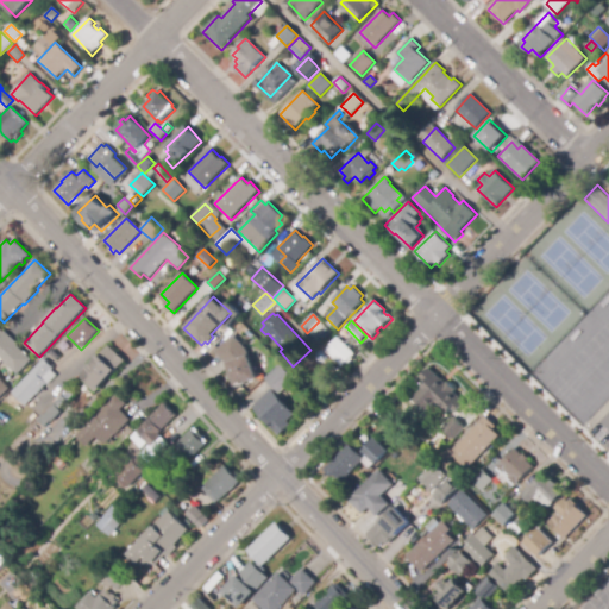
[(322,343),(316,337),(326,327),(332,333),(322,343)]
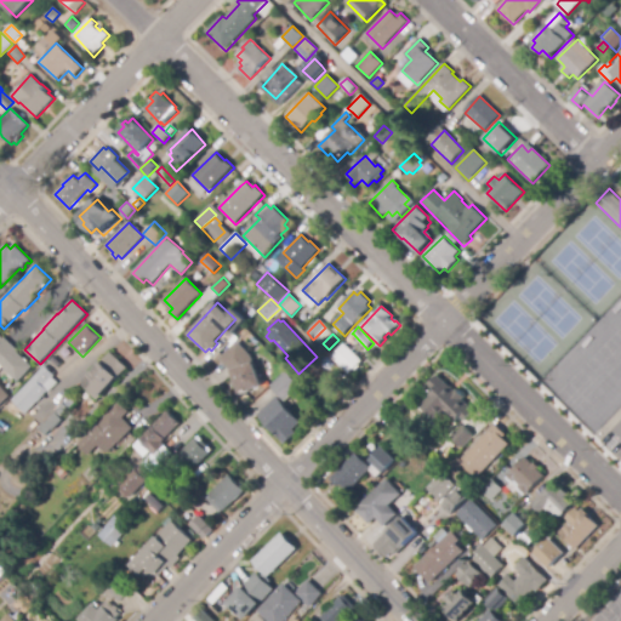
[(18,382),(0,364),(0,336),(3,339),(4,337),(18,352),(17,353),(32,368),(18,382)]
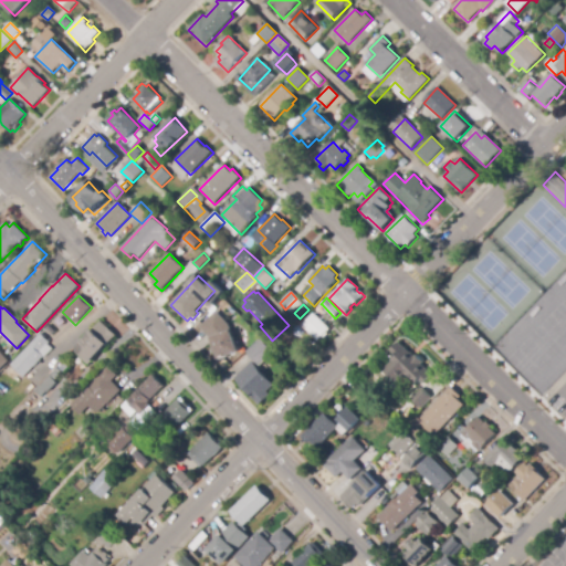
[(220,359),(215,338),(212,339),(200,327),(218,312),(229,324),(231,332),(233,331),(240,353),(220,359)]
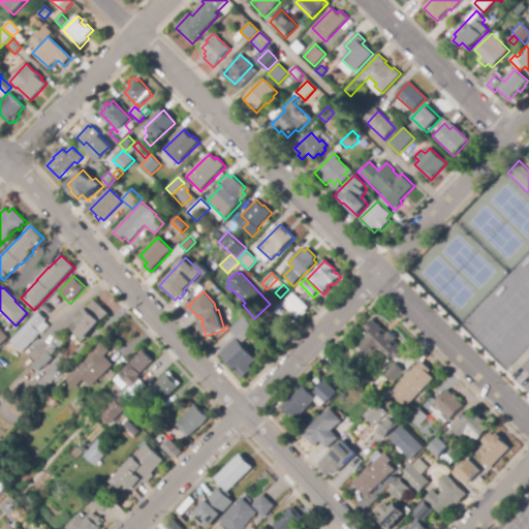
[(301,315),(298,319),(283,305),(294,293),(301,300),(301,299),(307,292),(314,301),(308,307),(309,308),(306,311),(307,313),(303,317),(301,315)]
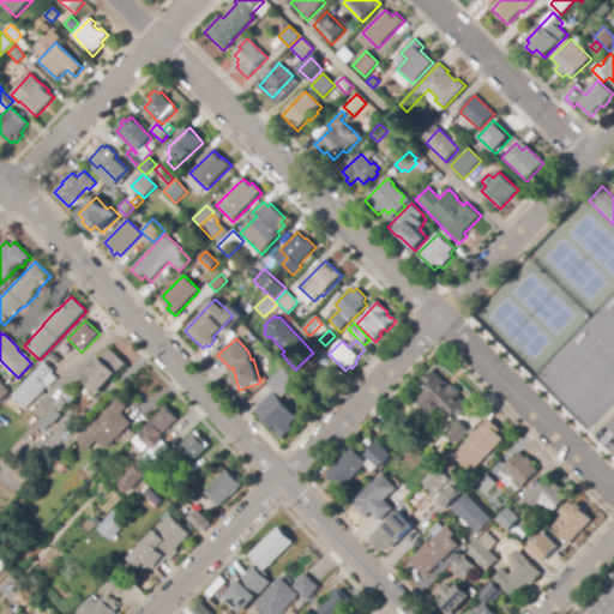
[(50,363),(46,359),(56,347),(61,351),(50,363)]
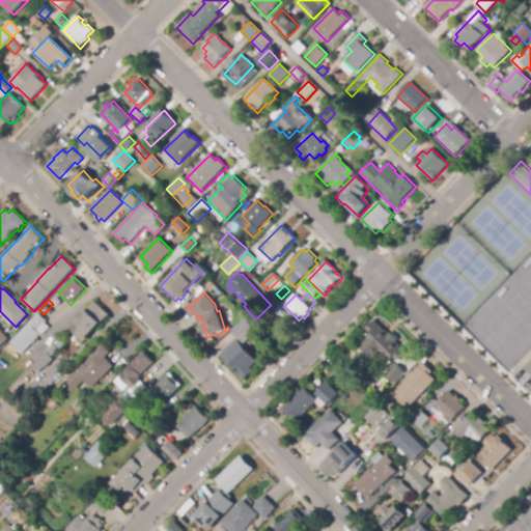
[(82,343),(70,331),(88,311),(86,310),(95,301),(110,315),(82,343)]
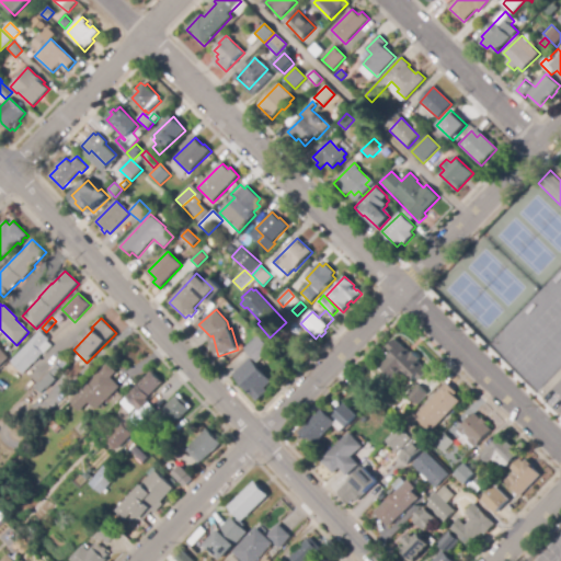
[(23,375),(11,362),(41,331),(49,339),(47,341),(53,346),(44,355),(43,354),(23,375)]
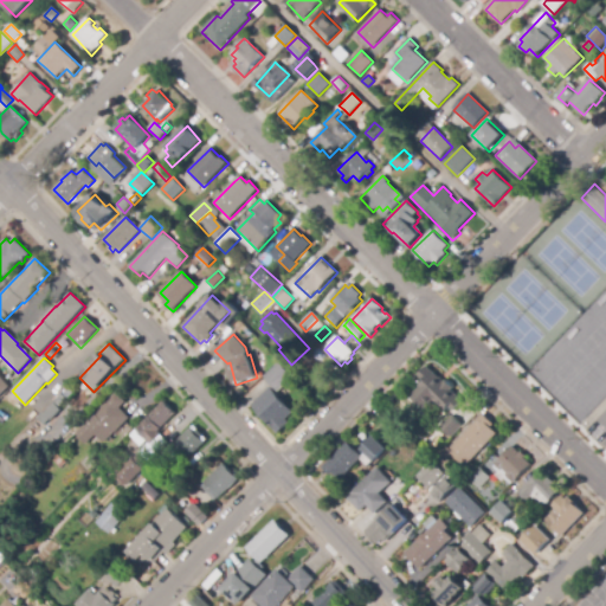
[(279,393),(264,376),(279,362),(295,379),(279,393)]
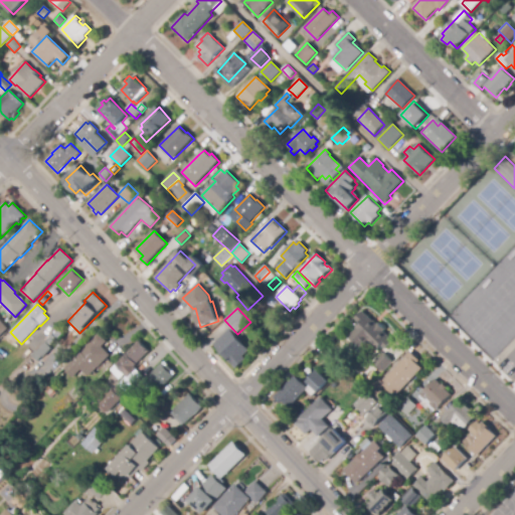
[(378,350),(369,341),(362,349),(350,337),(357,329),(356,328),(360,324),(356,320),(364,312),(373,321),(374,320),(378,325),(380,324),(386,329),(384,332),(394,342),(386,349),(382,346),(378,350)]
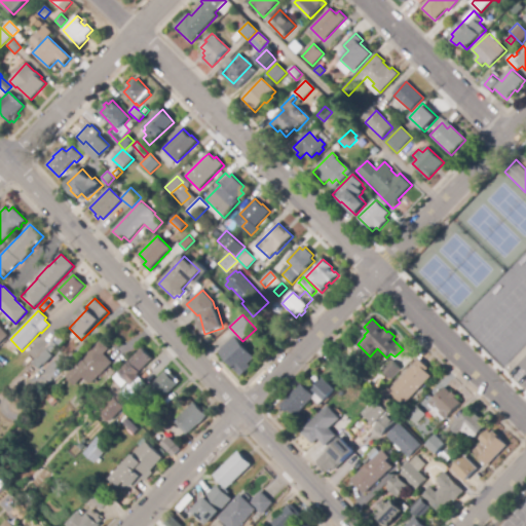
[(0,344),(0,326),(9,336),(0,344)]
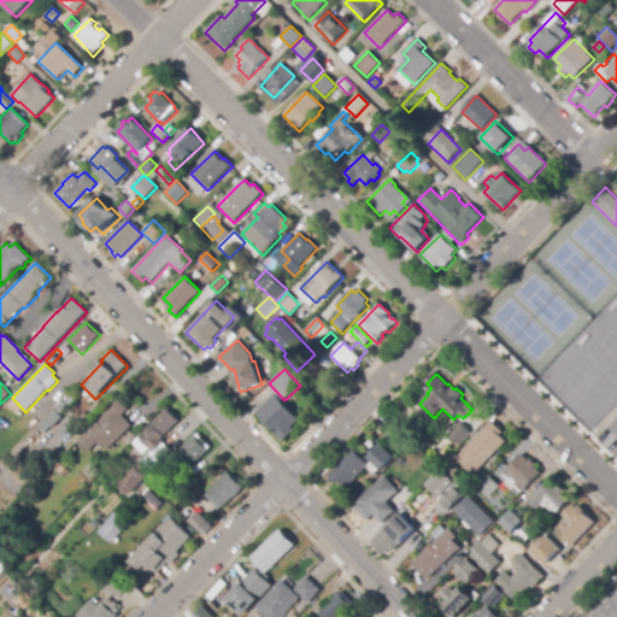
[(285,442),(257,412),(277,394),(300,419),(292,427),(295,432),(285,442)]
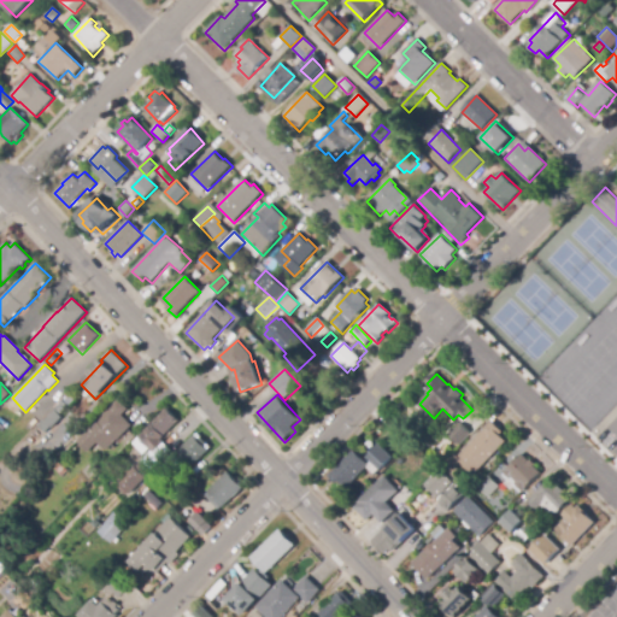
[(88,452),(78,444),(98,424),(95,422),(118,399),(129,410),(122,416),(133,425),(115,444),(110,439),(103,446),(98,442),(88,452)]
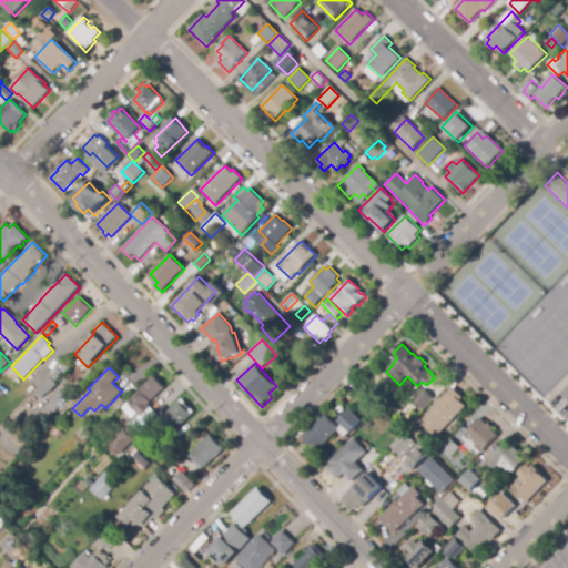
[(57,382),(50,375),(57,368),(63,374),(57,382)]
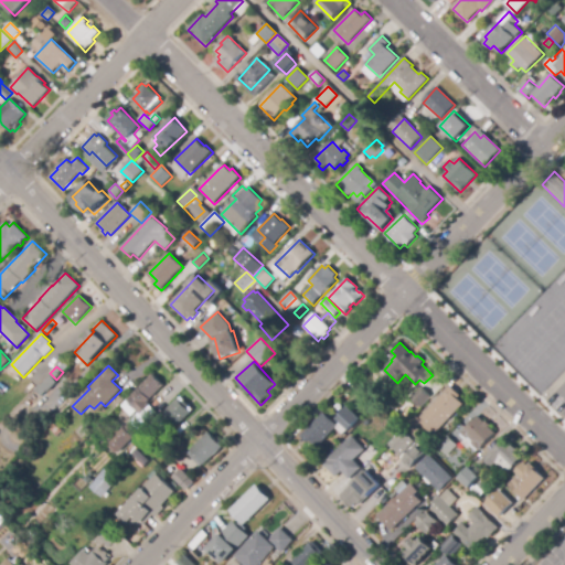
[(141,415),(127,401),(138,390),(138,388),(152,373),(164,385),(149,402),(151,405),(141,415)]
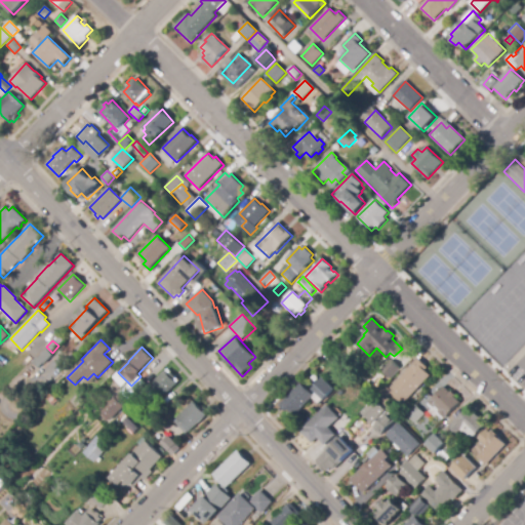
[(45,365),(39,360),(46,350),(53,355),(45,365)]
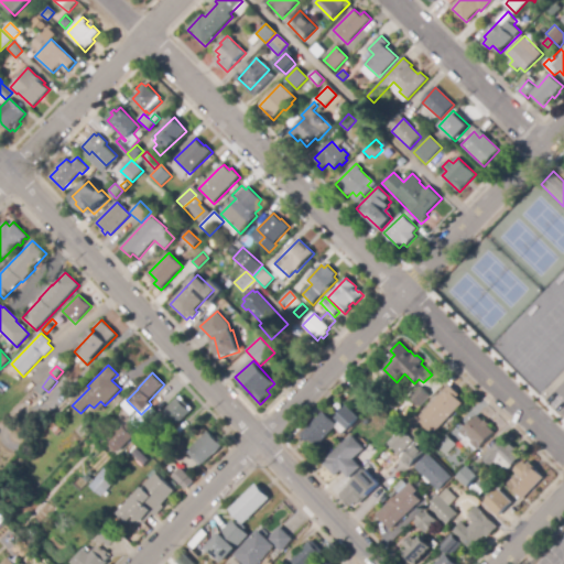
[(433,435),(420,423),(423,420),(420,416),(451,384),(461,396),(458,399),(464,404),(433,435)]
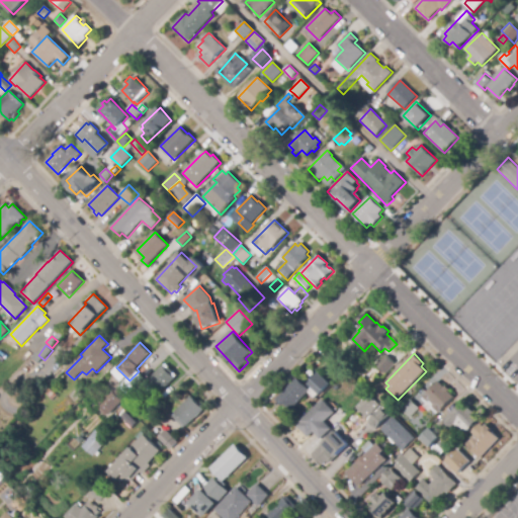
[(38,363),(33,358),(36,354),(41,360),(38,363)]
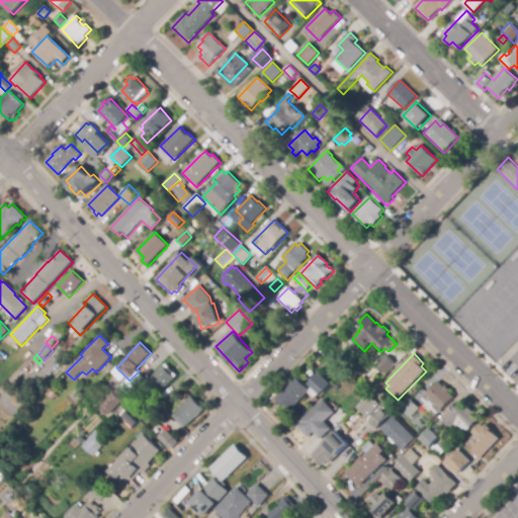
[(386,373),(377,364),(387,355),(396,365),(386,373)]
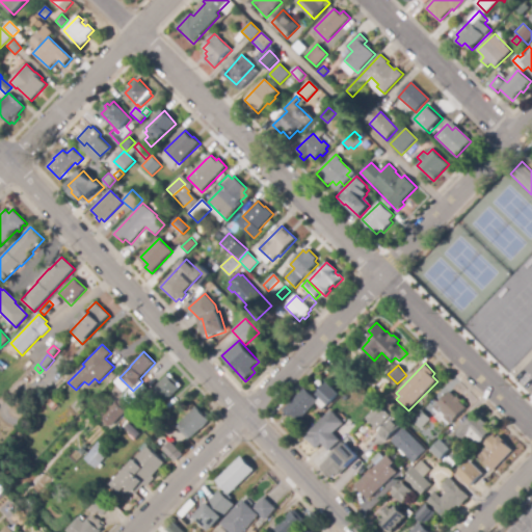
[(348,384),(338,375),(344,370),(353,379),(348,384)]
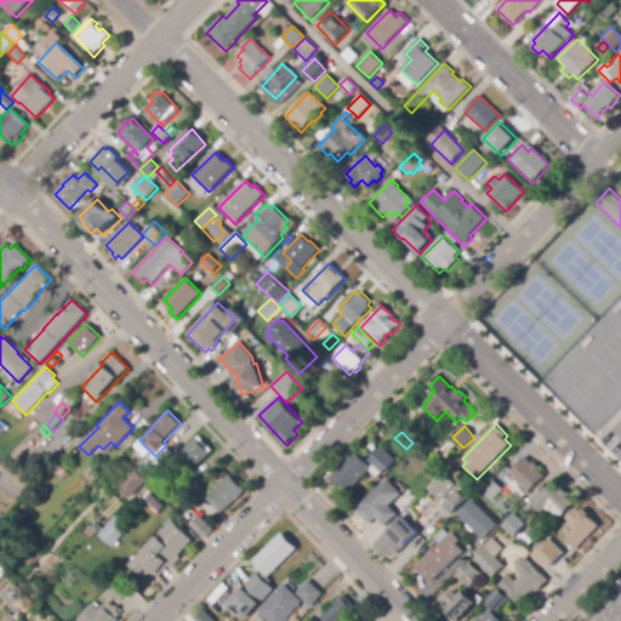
[(189,473),(182,465),(184,462),(178,456),(195,438),(197,439),(199,437),(212,450),(210,453),(211,454),(193,472),(192,471),(189,473)]
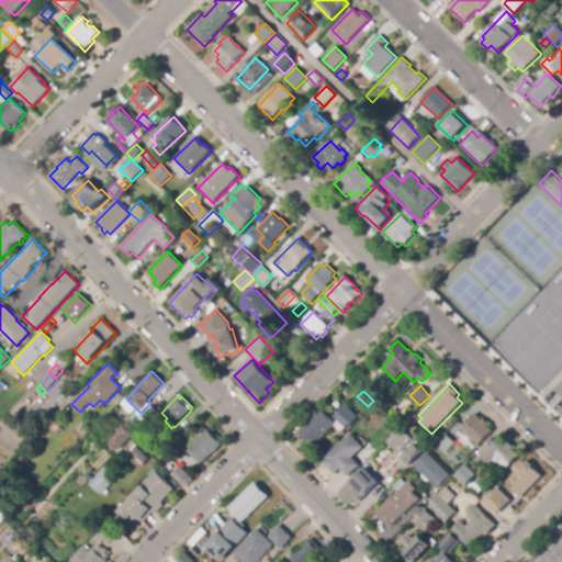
[(346,428),(335,417),(347,405),(358,416),(346,428)]
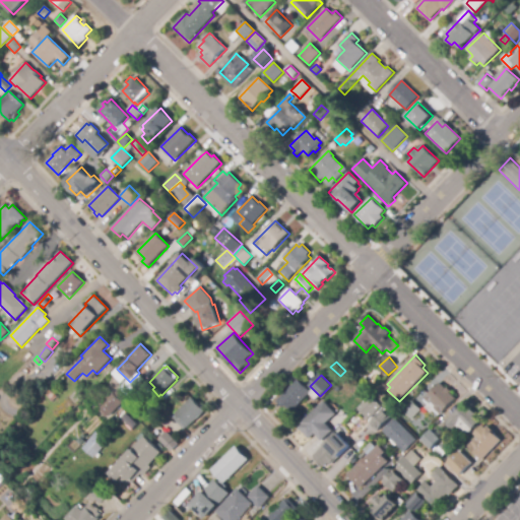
[(297,408),(294,411),(287,405),(284,408),(277,401),(297,382),(299,380),(312,392),(297,408)]
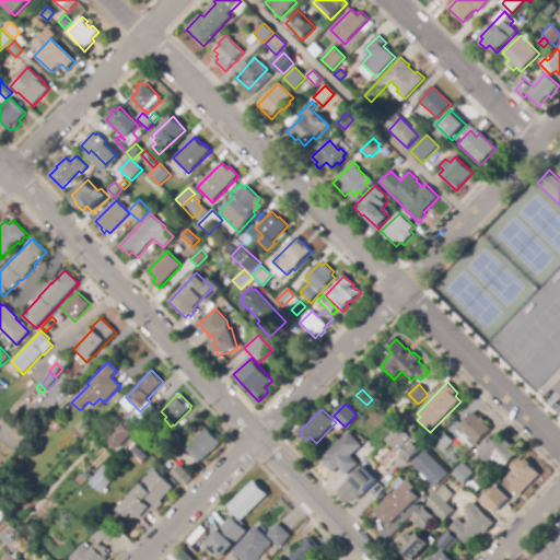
[(411,432),(401,423),(411,412),(418,418),(413,423),(417,427),(411,432)]
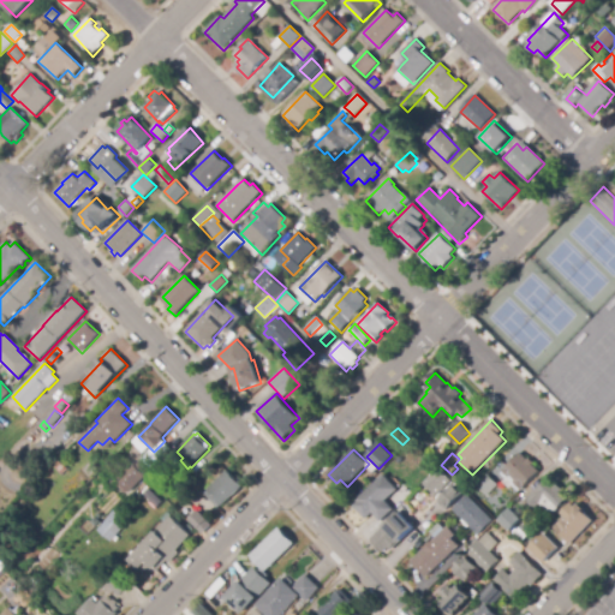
[(523,490),(503,471),(521,453),(541,472),(523,490)]
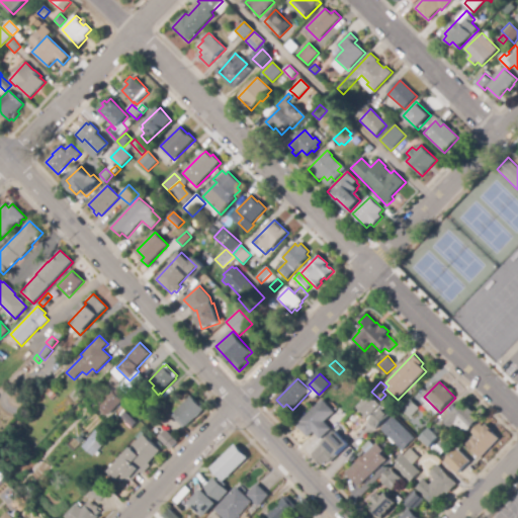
[(57,395),(53,400),(47,394),(51,389),(57,395)]
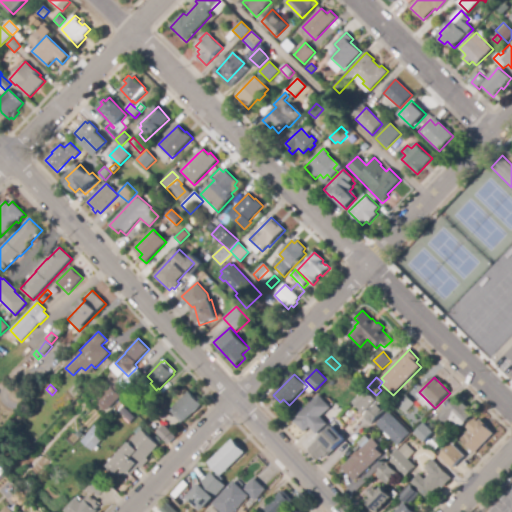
[(104,412),(97,405),(99,402),(98,401),(111,386),(113,388),(117,384),(124,390),(120,395),(121,396),(107,411),(106,409),(104,412)]
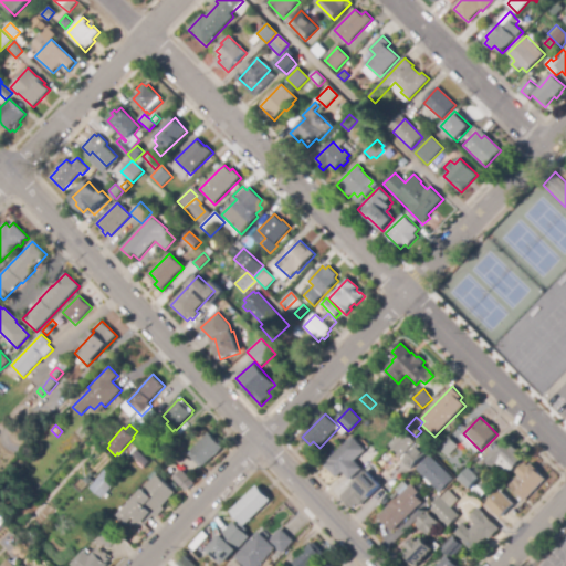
[(81,439),(75,435),(81,427),(86,431),(81,439)]
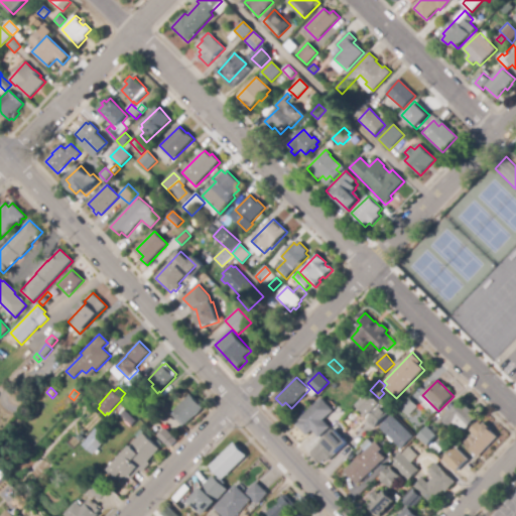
[(366,416),(356,406),(369,393),(379,403),(366,416)]
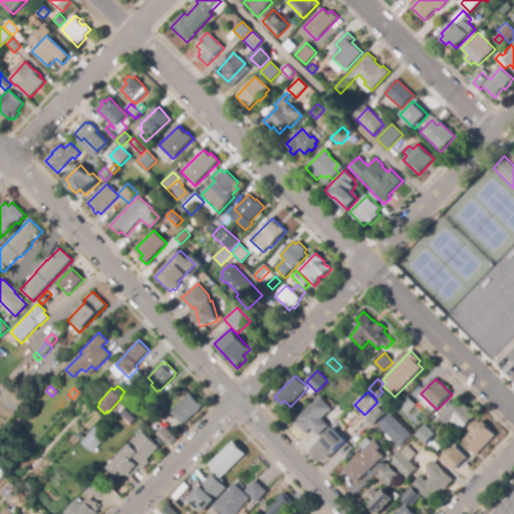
[(152,409),(145,402),(154,393),(161,400),(152,409)]
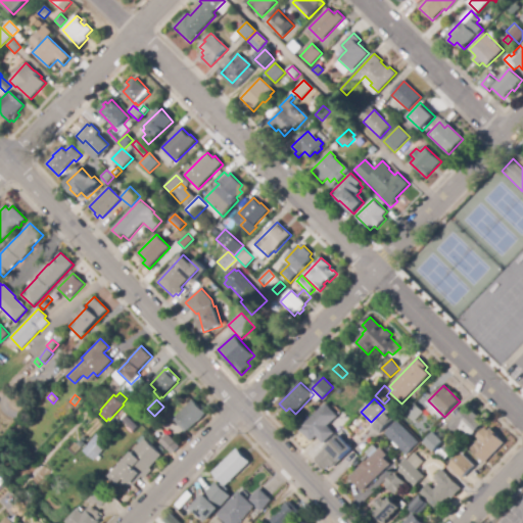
[(186,432),(174,419),(194,400),(207,414),(190,430),(188,429),(186,432)]
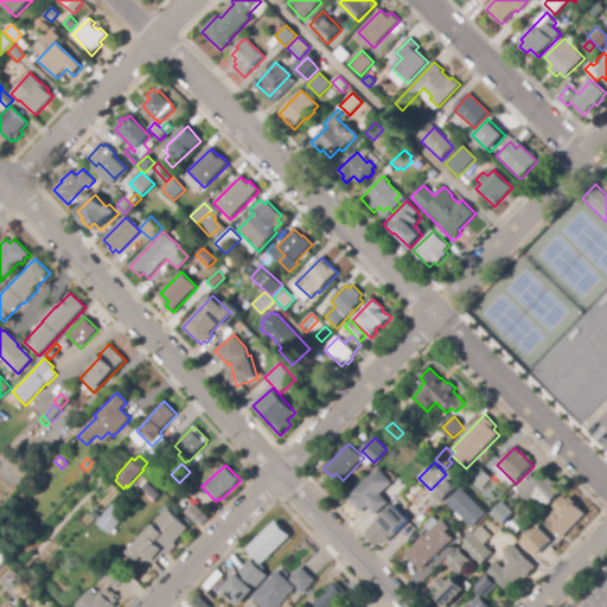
[(376,515),(368,506),(362,512),(350,499),(353,496),(352,493),(378,468),(394,484),(381,496),(389,503),(376,515)]
